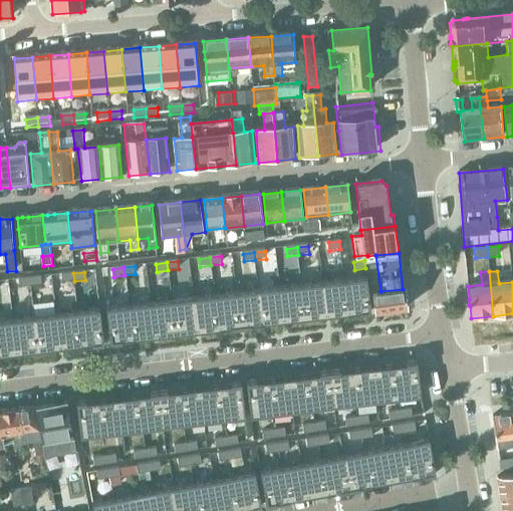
[(73,273),(62,275),(63,282),(74,281),(73,273)]
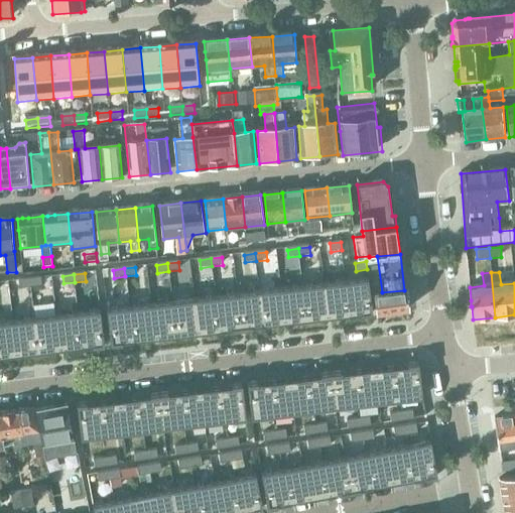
[(41,278),(30,279),(31,287),(42,286),(41,278)]
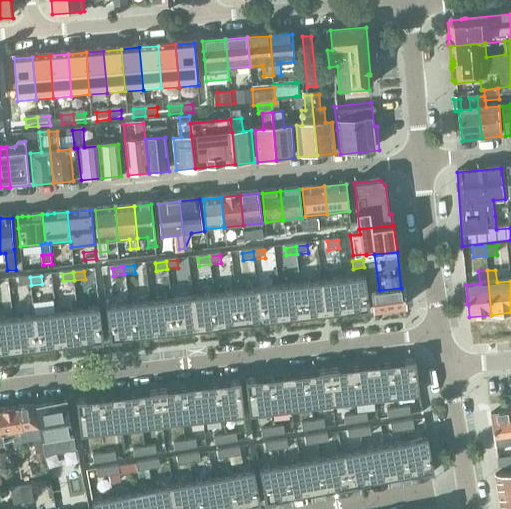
[(365,276),(344,279),(348,313),(370,311),(365,276)]
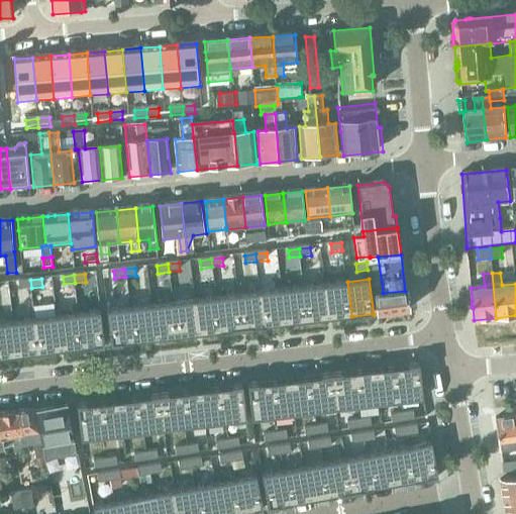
[(30,280),(19,282),(20,290),(31,288),(30,280)]
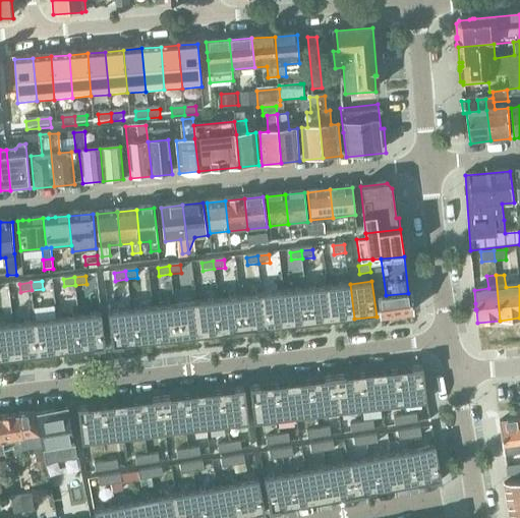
[(350,284),(328,287),(332,322),(354,319),(350,284)]
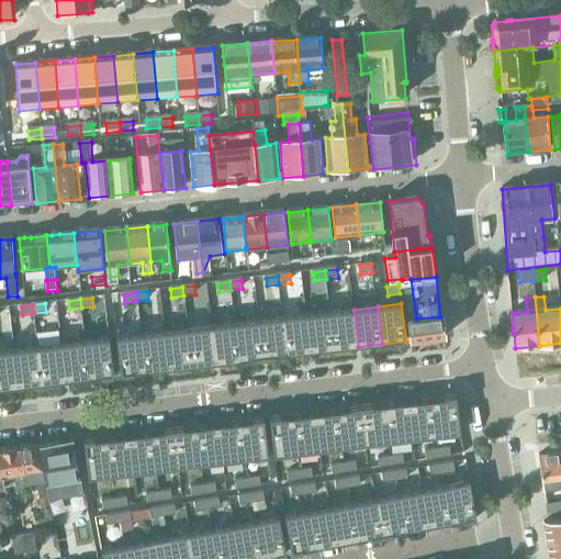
[(354,310),(331,312),(335,350),(358,347),(354,310)]
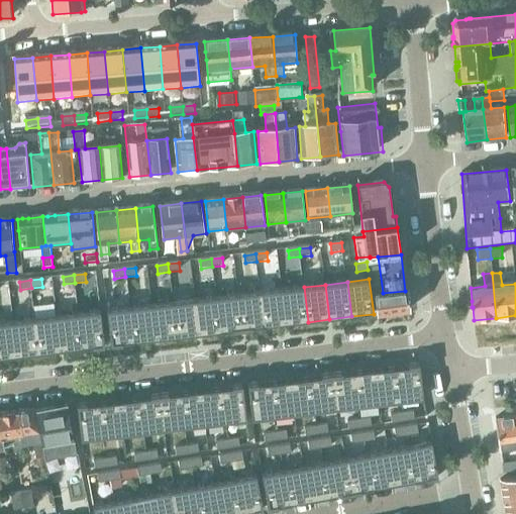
[(304,287),(282,290),(286,324),(308,322),(304,287)]
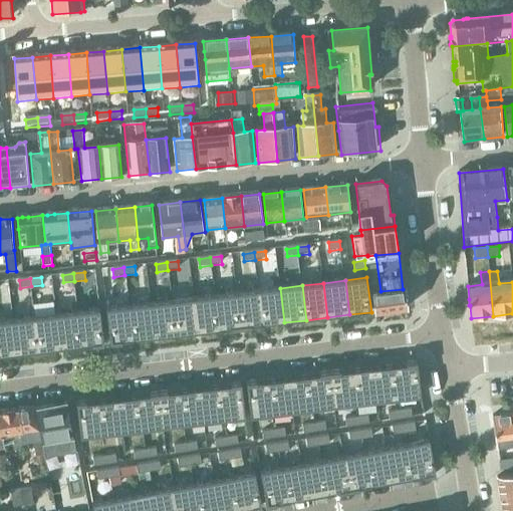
[(280,288),(258,291),(262,325),(284,322),(280,288)]
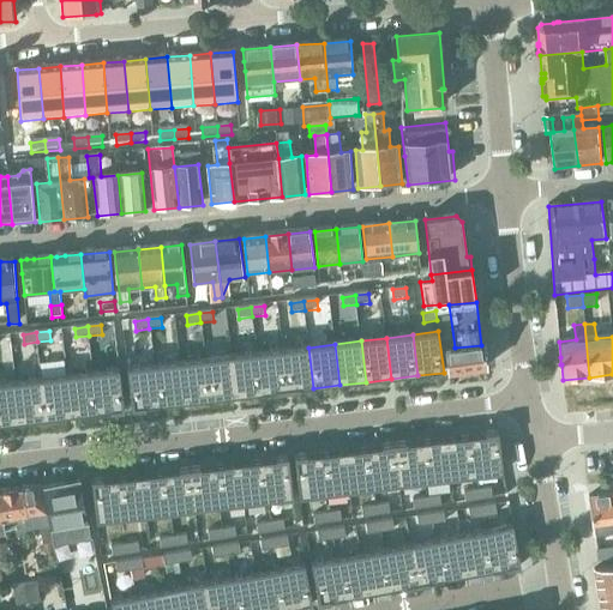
[(484,344),(481,345),(455,348),(445,349),(449,374),(487,369),(486,360),(486,354),(485,354),(484,344)]
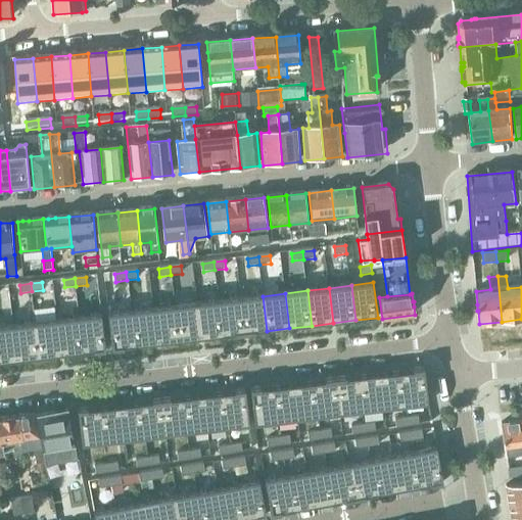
[(263,296),(241,298),(245,334),(267,331),(263,296)]
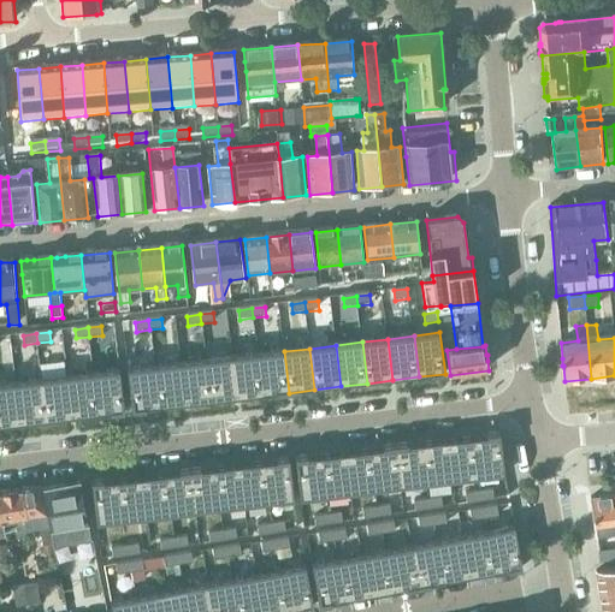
[(284,351),(258,355),(262,396),(289,393),(284,351)]
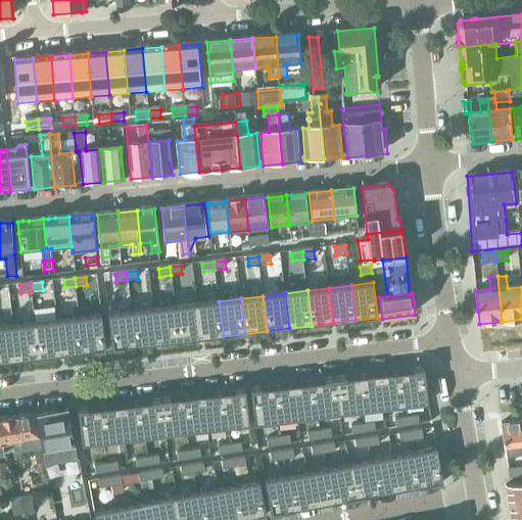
[(219,301),(196,304),(200,339),(223,336),(219,301)]
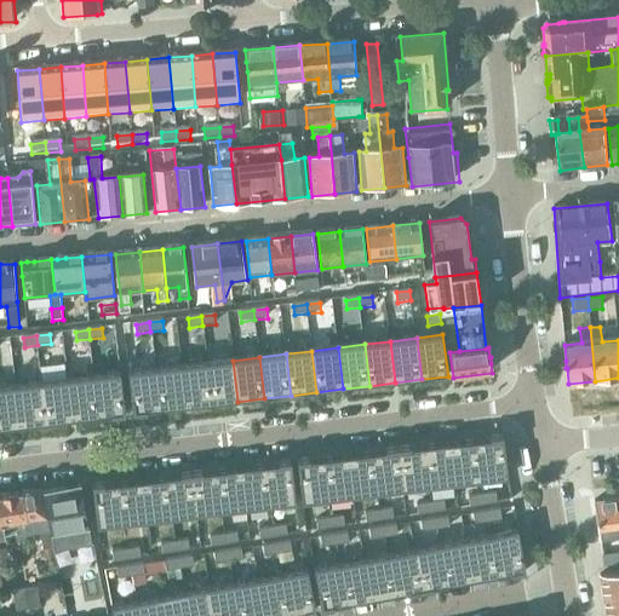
[(233,361),(207,363),(212,406),(238,402),(233,361)]
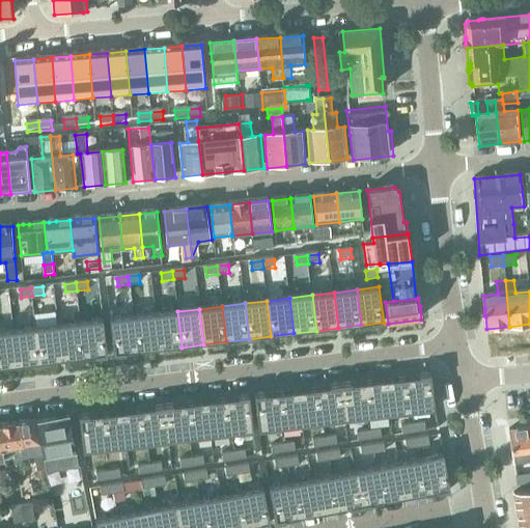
[(177,311),(155,314),(159,350),(182,348),(177,311)]
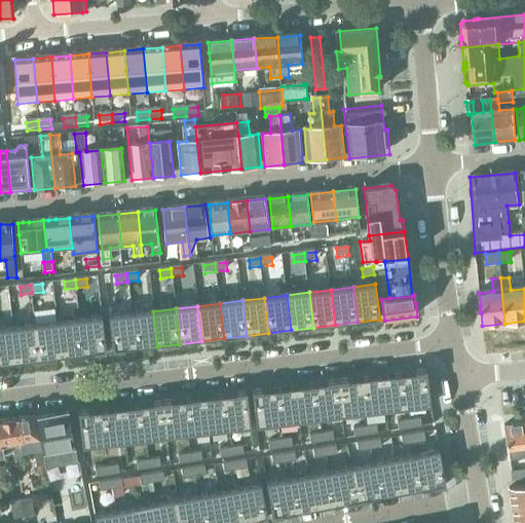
[(153,311),(130,313),(136,349),(157,346),(153,311)]
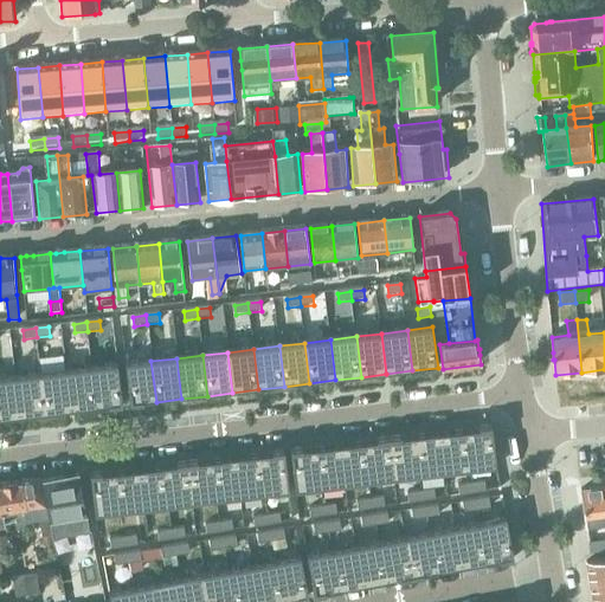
[(150,361),(126,364),(130,406),(156,402),(150,361)]
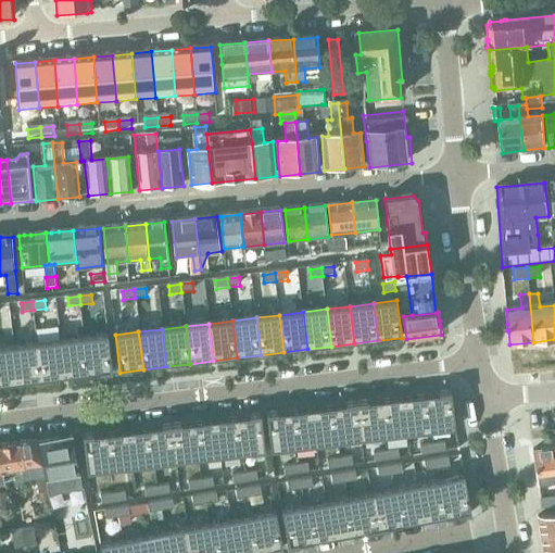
[(108,336),(85,339),(89,376),(112,373),(108,336)]
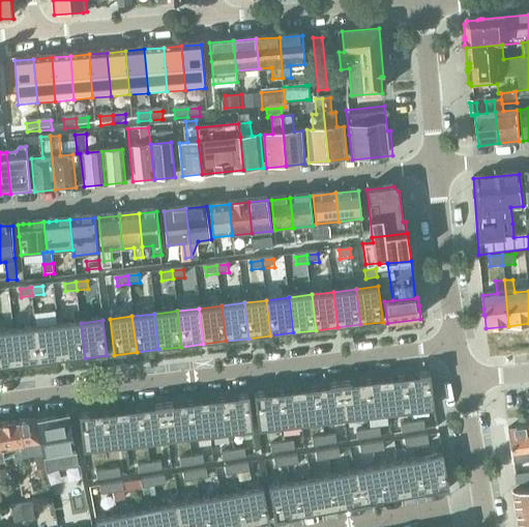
[(81,323),(58,325),(62,361),(85,358),(81,323)]
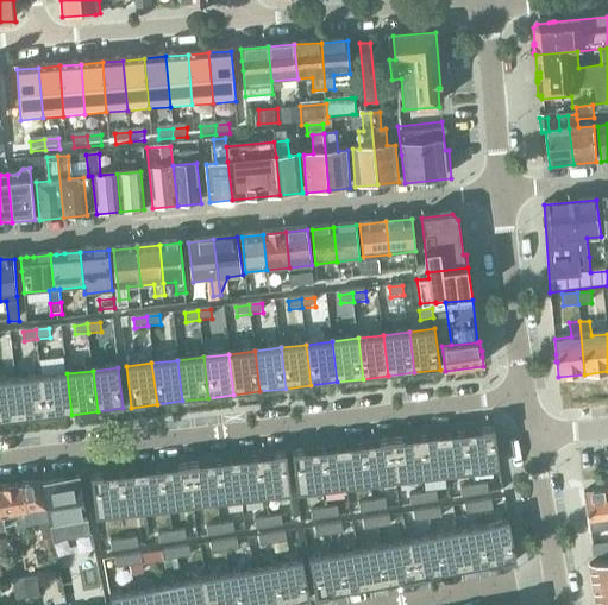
[(67,373),(41,377),(46,417),(71,415),(67,373)]
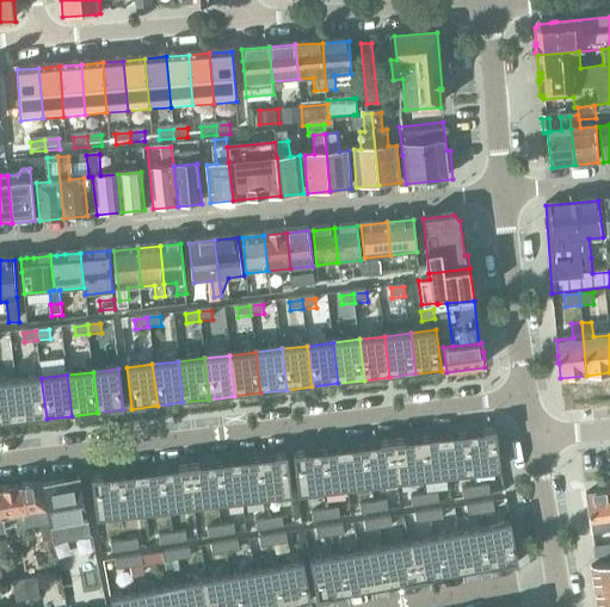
[(41,378),(16,382),(20,422),(47,419),(41,378)]
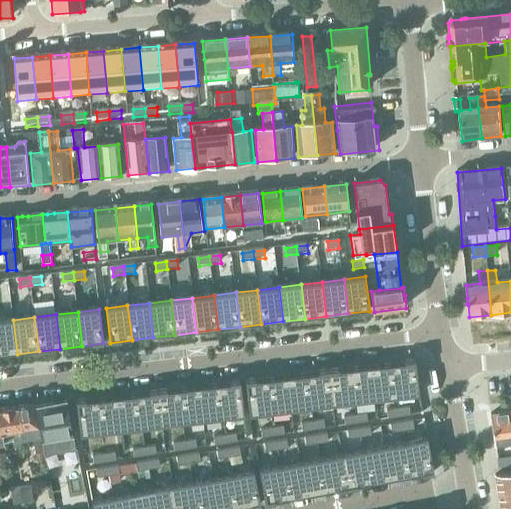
[(13,320),(0,321),(0,356),(17,354),(13,320)]
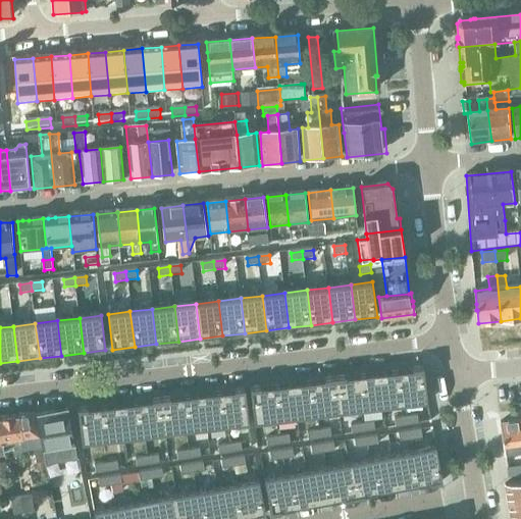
[(423,366),(402,368),(406,404),(427,401),(423,366)]
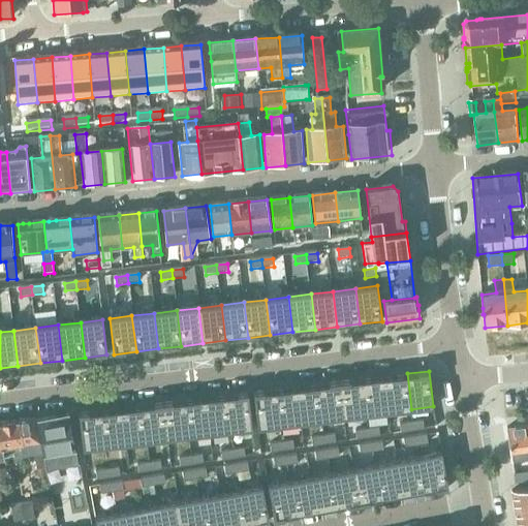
[(407,373),(384,376),(389,411),(411,409),(407,373)]
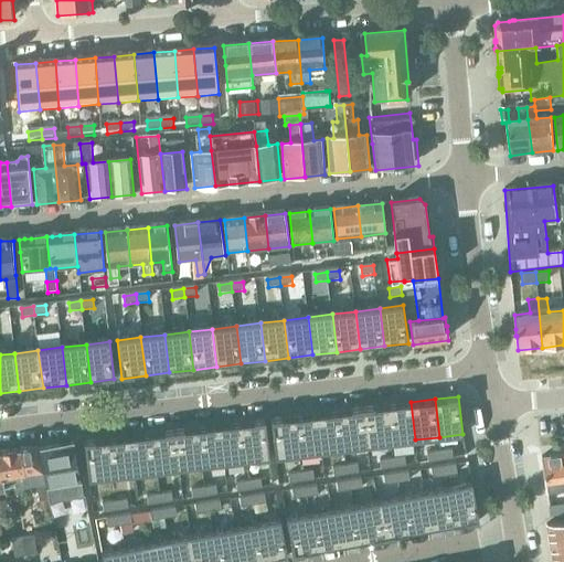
[(411,402),(386,404),(391,443),(415,439),(411,402)]
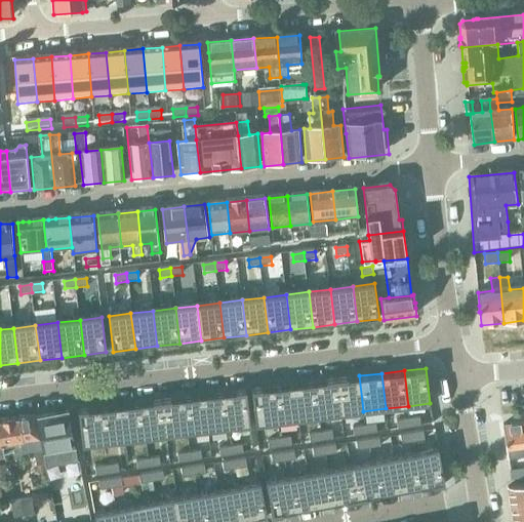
[(359,375),(337,378),(341,414),(363,411),(359,375)]
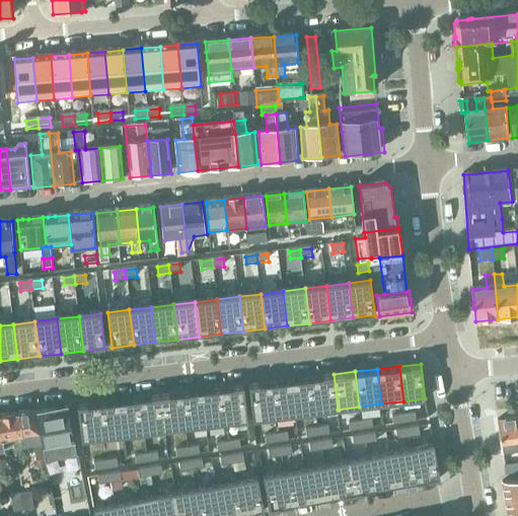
[(334,374),(311,377),(315,412),(338,410),(334,374)]
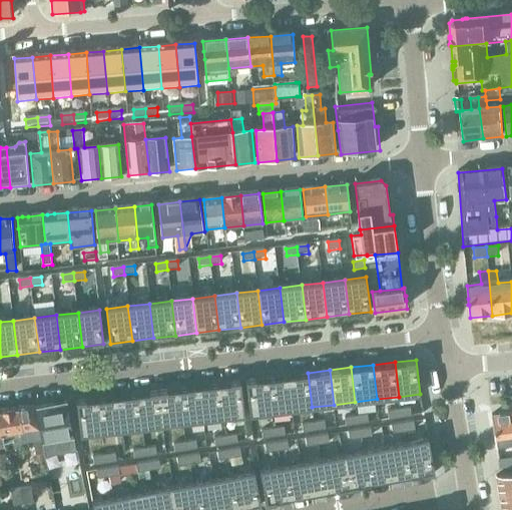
[(308,373),(287,375),(292,410),(312,407),(308,373)]
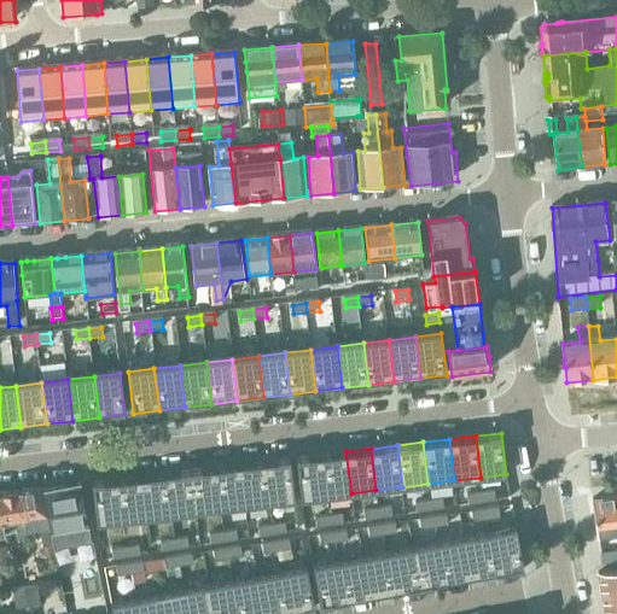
[(345,451),(321,455),(326,496),(351,493),(345,451)]
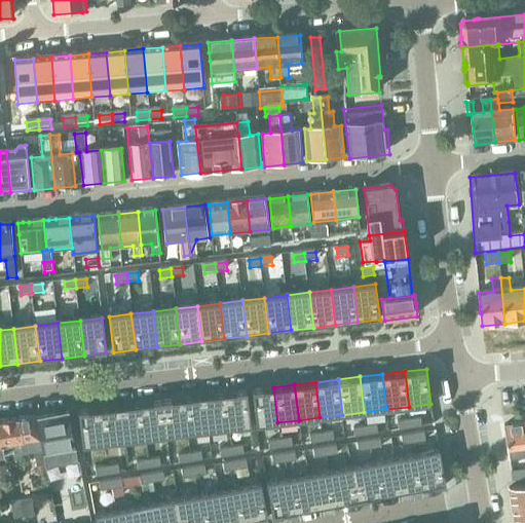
[(273,387),(252,389),(257,425),(277,422),(273,387)]
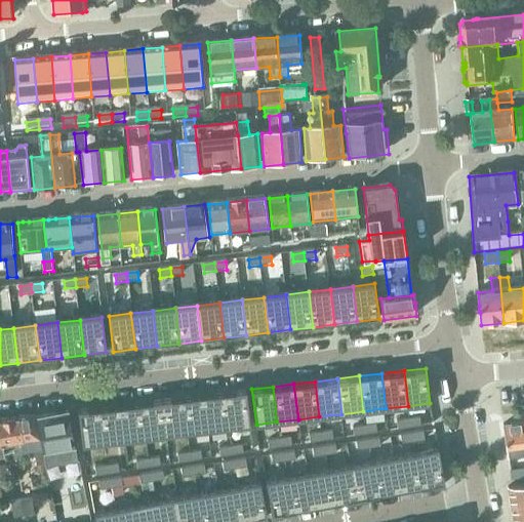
[(246,390),(226,392),(230,428),(251,425),(246,390)]
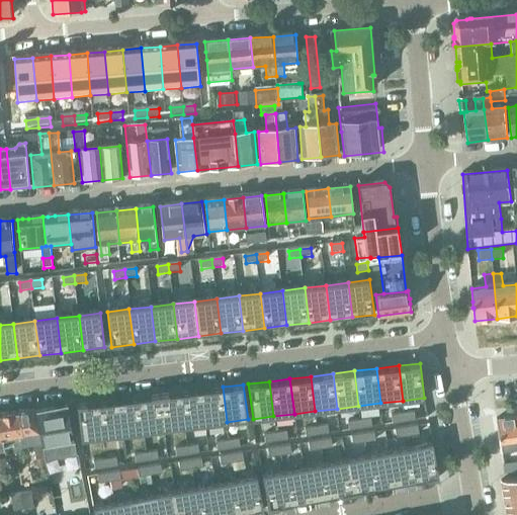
[(223,387),(201,390),(206,424),(227,422),(223,387)]
